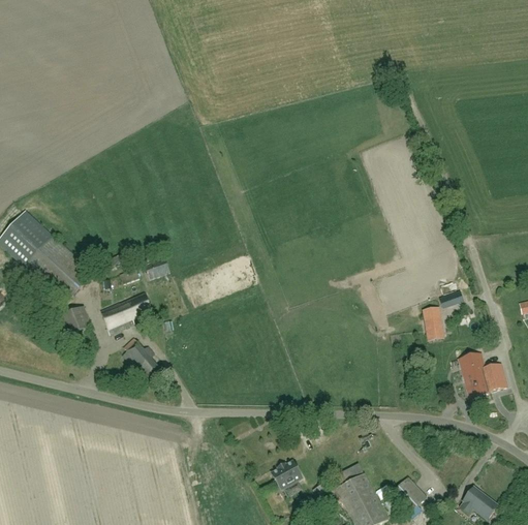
[(25,210),(0,236),(0,243),(64,303),(93,272),(25,210)]
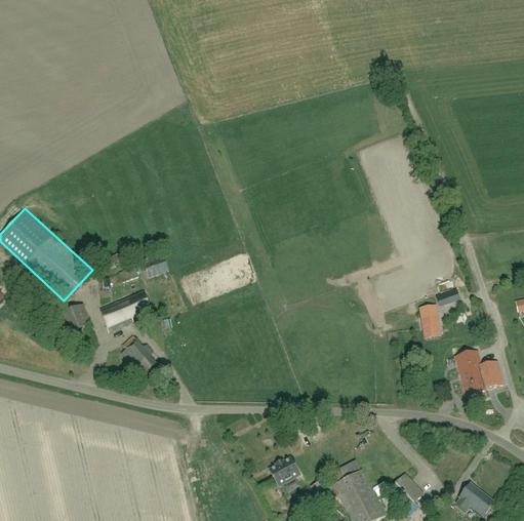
[(148,276),(168,269),(163,255),(144,262),(148,276)]
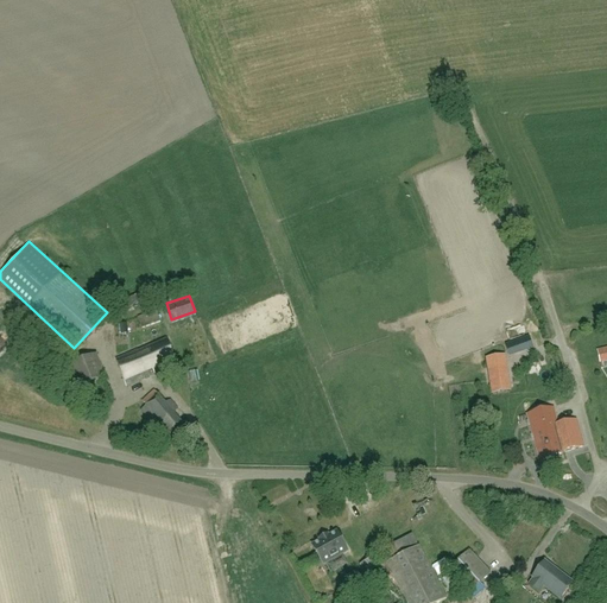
[(155,368),(175,360),(164,334),(134,346),(114,354),(126,380),(155,368)]
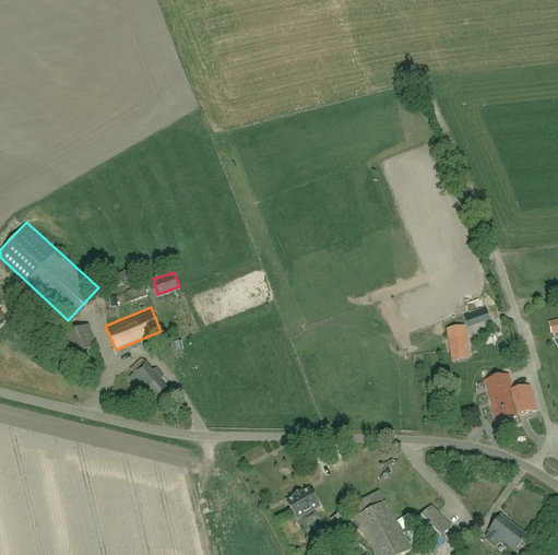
[(486,307),(463,315),(466,323),(489,316),(486,307)]
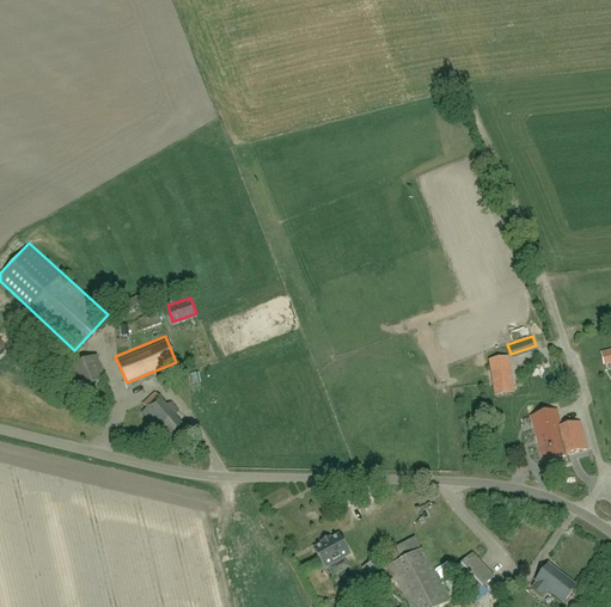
[(590,356),(610,348),(610,336),(586,347),(590,356)]
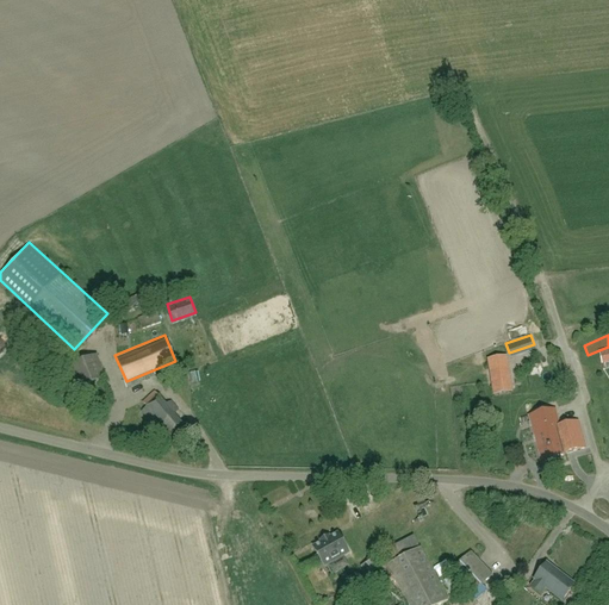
[(608,347),(590,357),(597,373),(608,366),(608,347)]
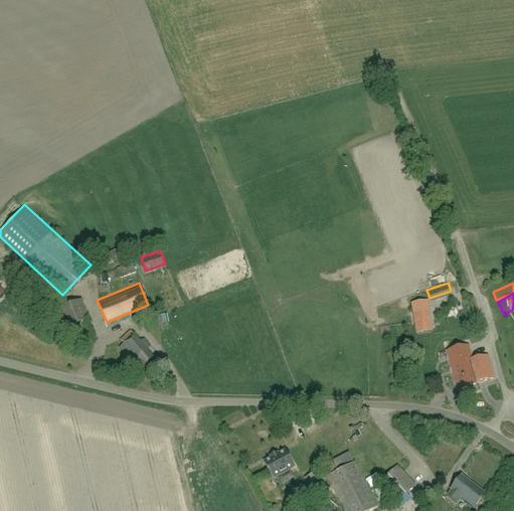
[(66,324),(92,314),(84,296),(59,306),(66,324)]
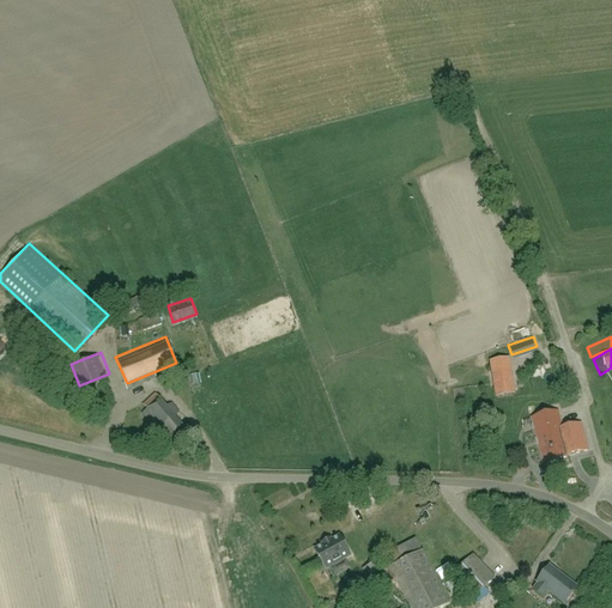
[(495,393),(514,390),(508,353),(489,357),(495,393)]
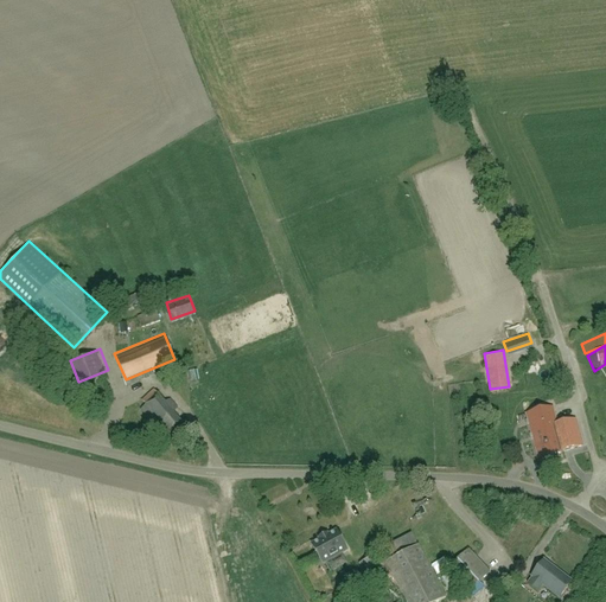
[(171,440),(187,426),(172,409),(177,404),(170,395),(165,399),(153,386),(141,396),(146,401),(140,405),(155,423),(160,418),(166,426),(161,429),(171,440)]
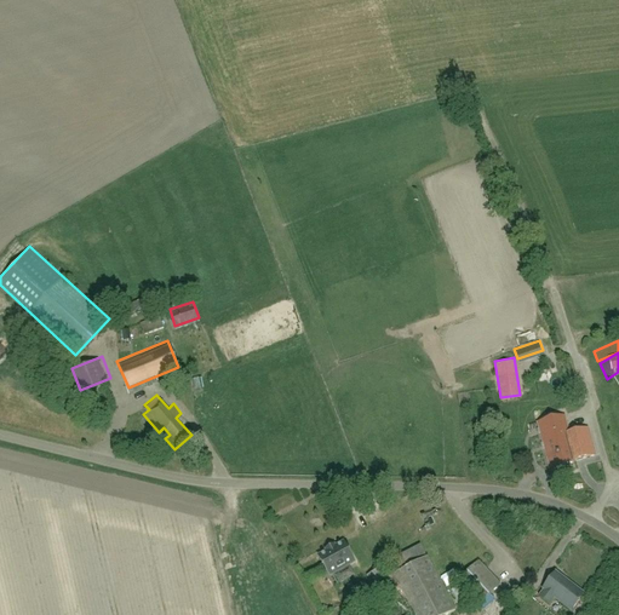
[(537,418),(549,464),(550,471),(561,469),(559,461),(574,457),(595,452),(588,423),(567,429),(563,412),(537,418)]
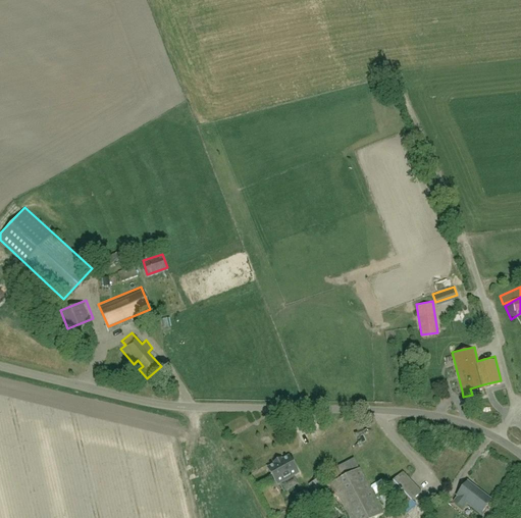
[(446,458),(448,452),(441,450),(439,456),(446,458)]
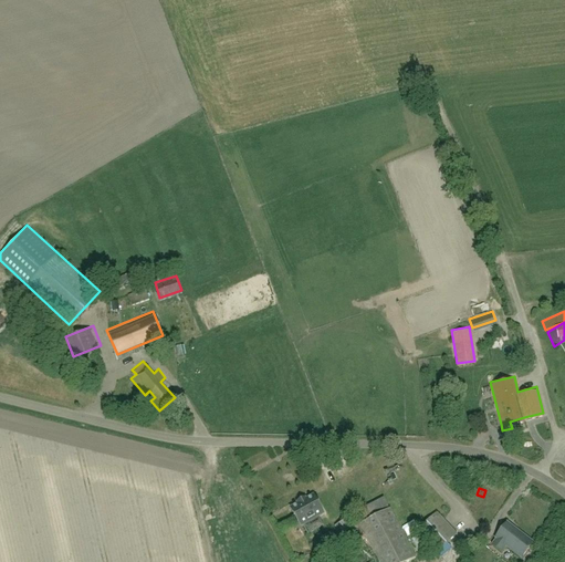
[(323,510),(313,492),(305,497),(304,495),(297,499),(297,500),(290,505),(300,522),(323,510)]
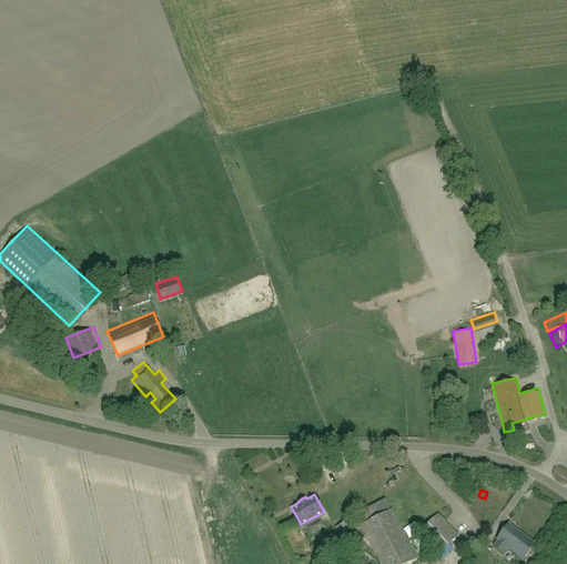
[(382,563),(401,563),(416,556),(391,507),(361,523),(382,563)]
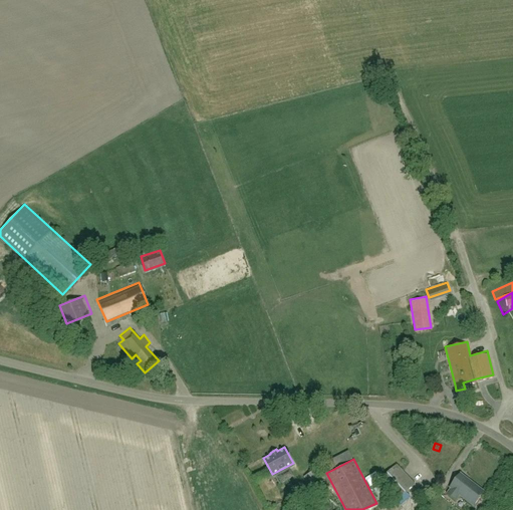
[(414,481),(397,462),(378,480),(396,498),(414,481)]
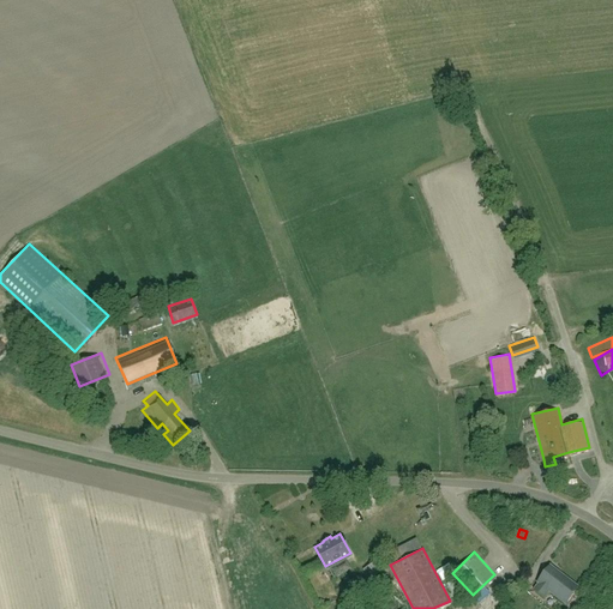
[(403,601),(379,556),(362,565),(367,574),(371,573),(390,608),(403,601)]
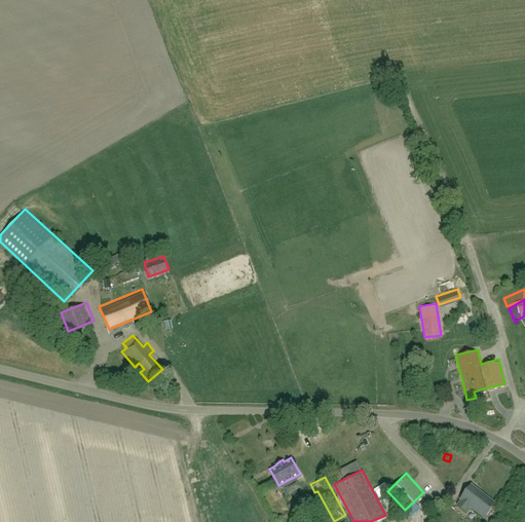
[(484,515),(495,500),(471,482),(459,496),(460,497),(456,502),(464,509),(470,504),(484,515)]
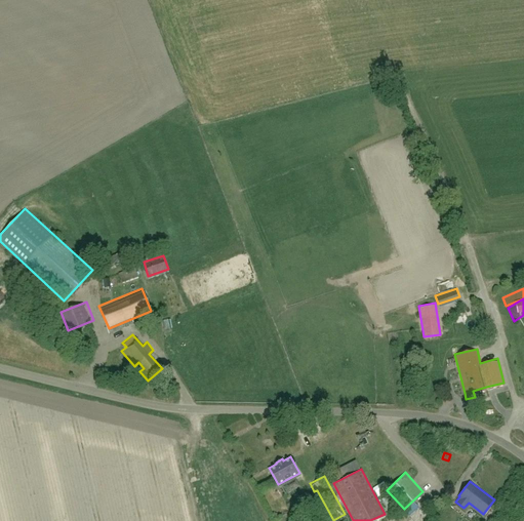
All buildings are outlined.
